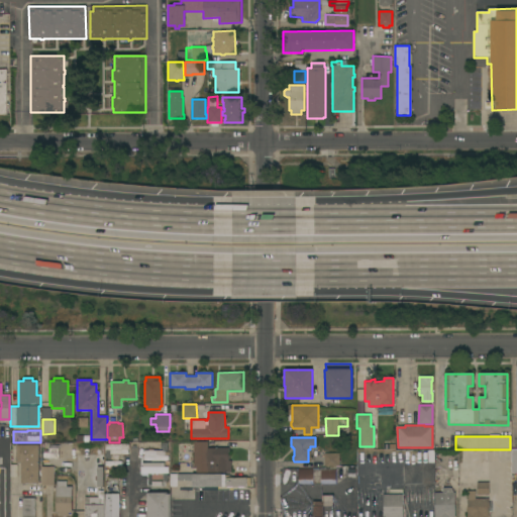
[(142,459),(142,454),(144,454),(144,453),(142,453),(142,451),(144,451),(144,449),(148,449),(148,448),(152,448),(152,450),(162,450),(162,448),(160,448),(160,442),(167,442),(167,447),(167,451),(165,451),(165,455),(168,455),(168,460),(142,459)]
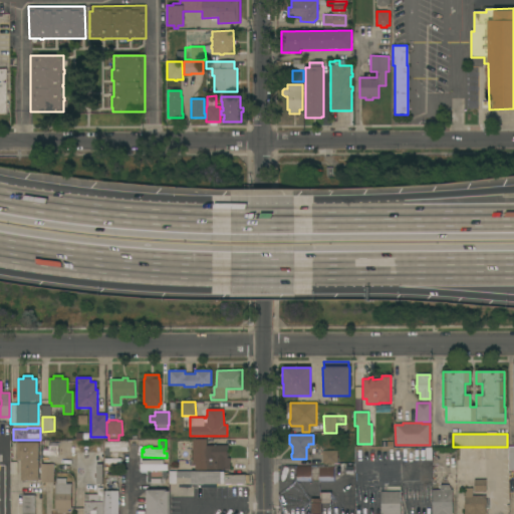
[(207,440),(207,446),(227,446),(227,458),(230,458),(230,470),(193,471),(192,440),(207,440)]
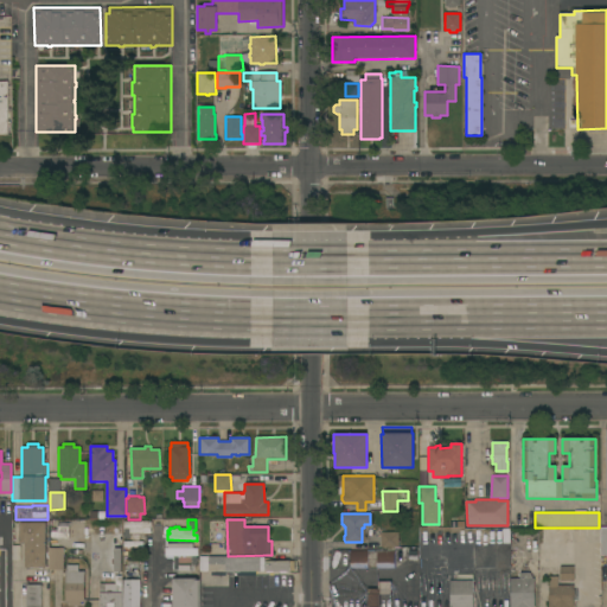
[(46,522),(46,568),(25,568),(25,544),(20,544),(20,523),(46,522)]
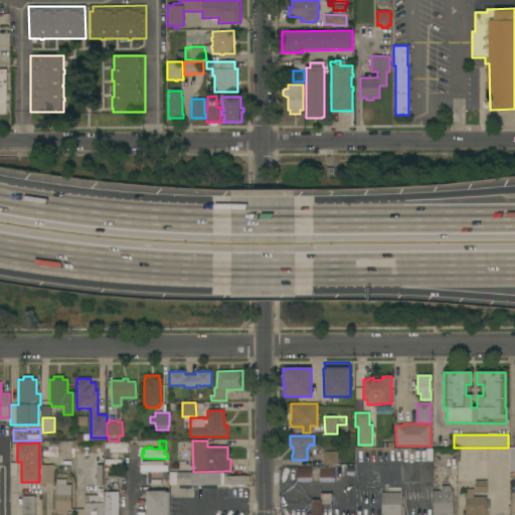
[(128,443),(128,453),(110,453),(110,458),(105,458),(105,443),(128,443)]
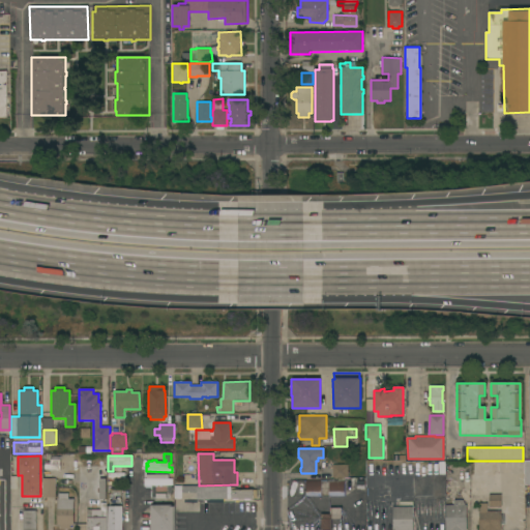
[(332,478),(332,465),(348,465),(348,478),(332,478)]
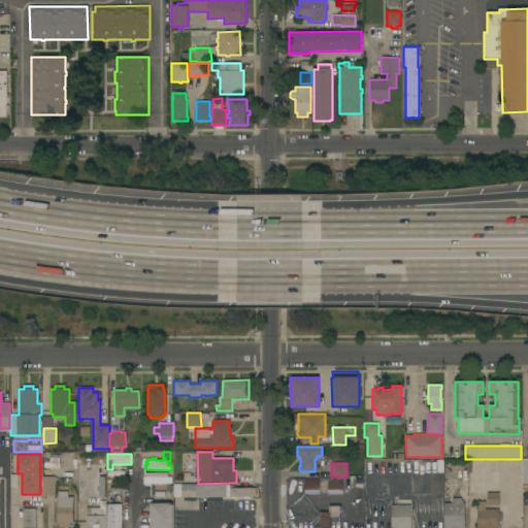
[(365,465),(376,465),(376,471),(380,471),(380,474),(382,474),(382,479),(380,479),(380,481),(371,481),(371,482),(368,482),(368,481),(366,481),(365,465)]
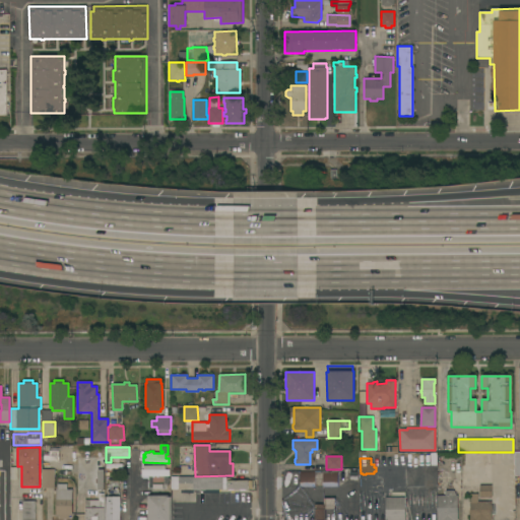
[(165,466),(165,470),(170,470),(170,476),(169,476),(169,484),(164,484),(164,476),(141,476),(141,470),(143,470),(143,465),(165,466)]
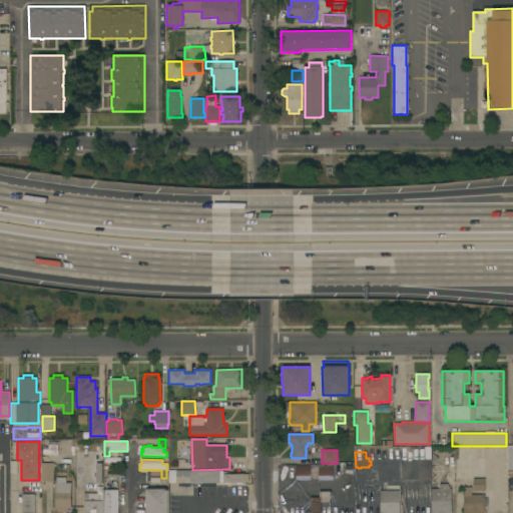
[(41,463),(53,464),(53,482),(41,482),(41,463)]
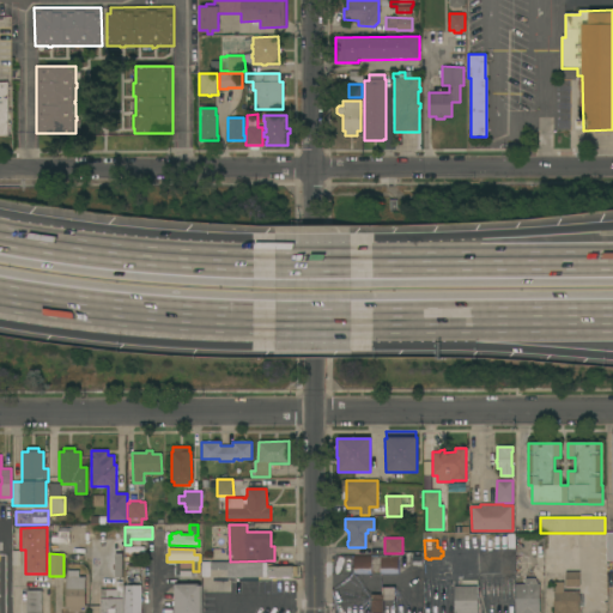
[(371,554),(371,558),(380,558),(380,554),(399,554),(399,575),(381,575),(380,574),(371,574),(371,575),(370,575),(370,577),(363,577),(363,575),(362,575),(362,577),(354,577),(354,575),(353,575),(353,554),(371,554)]
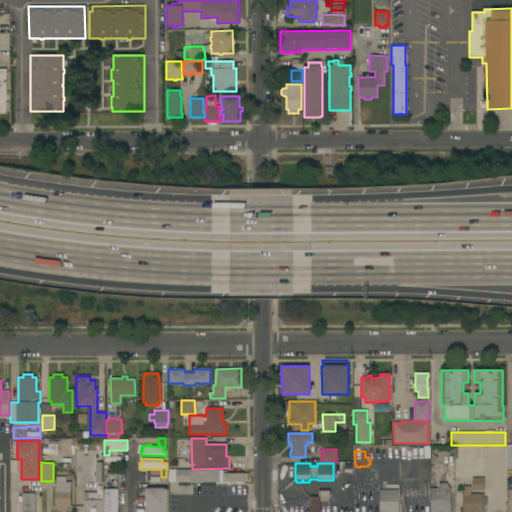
[(245,481),(245,482),(190,482),(190,481),(176,481),(176,469),(224,470),(224,473),(248,473),(248,481),(245,481)]
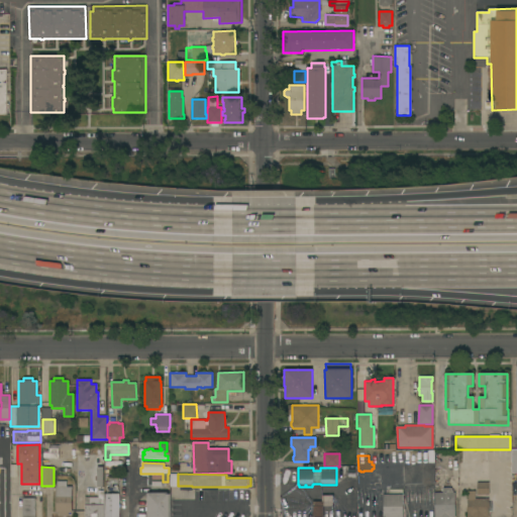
[(72,512),(69,512),(69,516),(59,516),(59,512),(56,512),(56,487),(58,487),(58,482),(67,482),(67,487),(72,487),(72,512)]
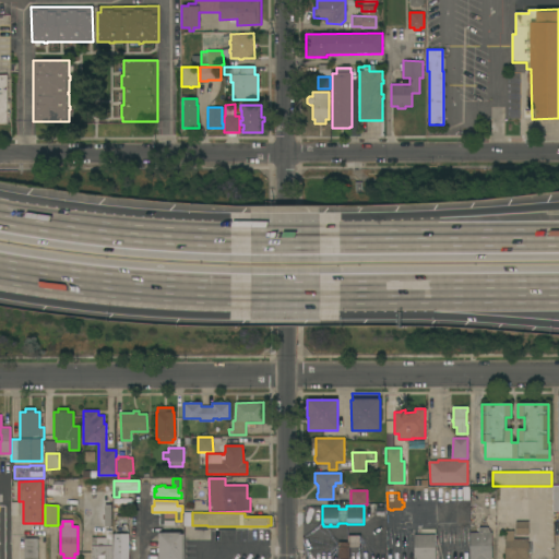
[(528,522),(528,535),(515,535),(515,522),(528,522)]
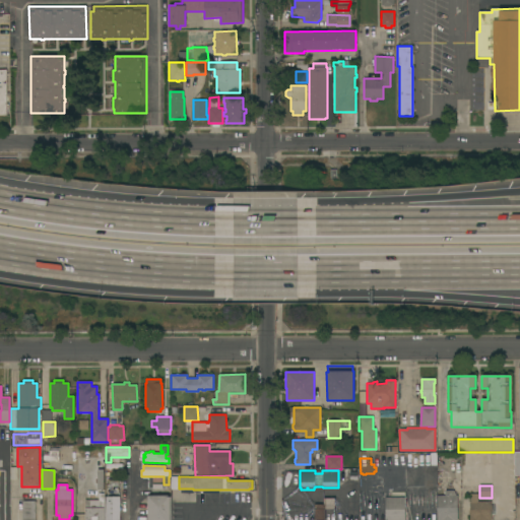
[(437,519),(437,496),(445,496),(445,491),(453,491),(456,496),(457,496),(457,519),(437,519)]
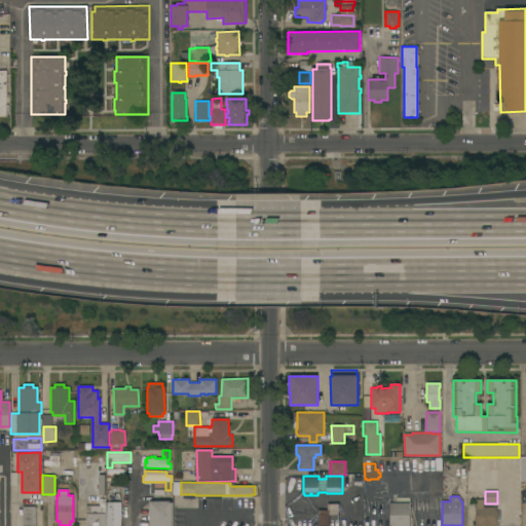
[(106,525),(86,525),(86,506),(100,506),(100,499),(106,499),(106,502),(106,525)]
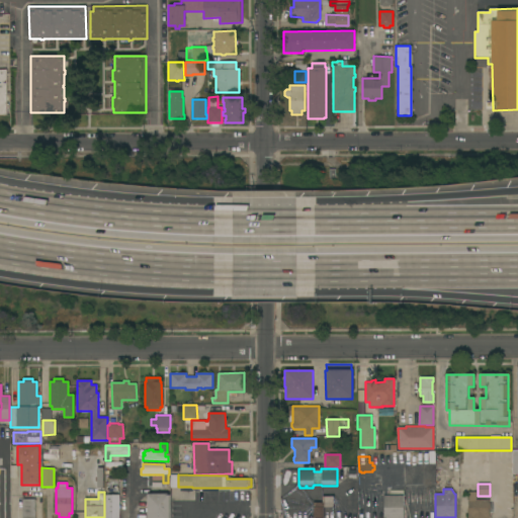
[(468,517),(468,493),(476,493),(476,500),(489,500),(489,517),(468,517)]
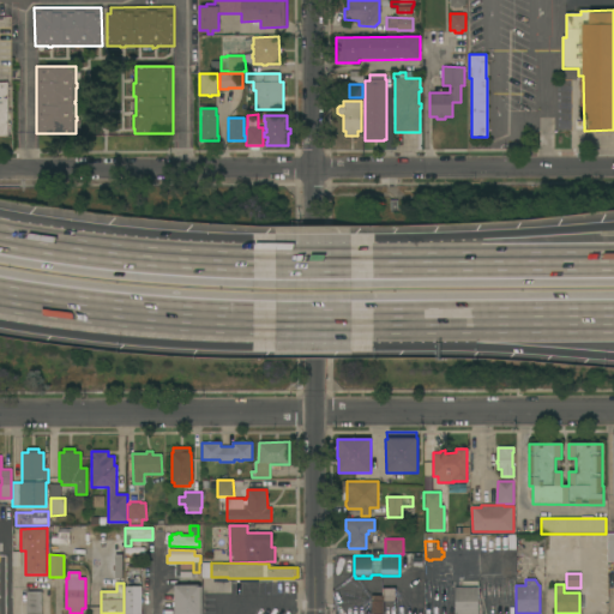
[(200,585),(200,613),(175,613),(175,585),(200,585)]
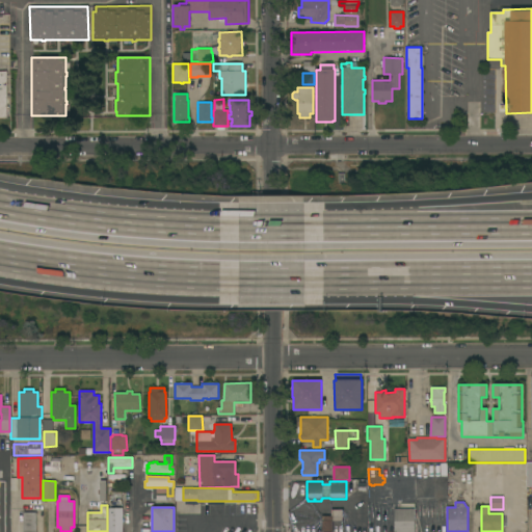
[(123,508),(123,531),(107,531),(107,508),(123,508)]
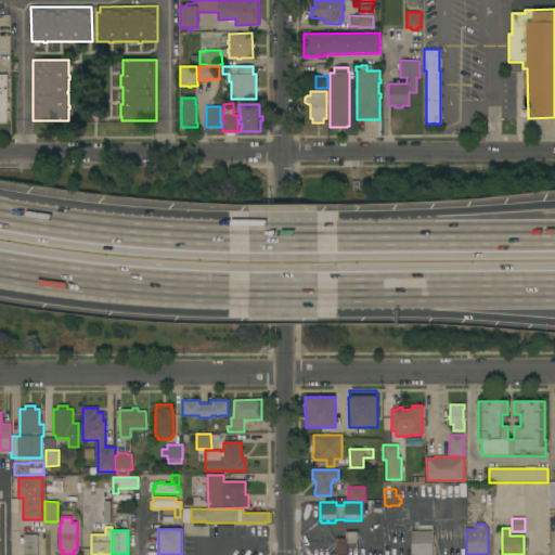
[(358,544),(347,544),(347,554),(336,554),(336,539),(346,539),(346,532),(358,531),(358,544)]
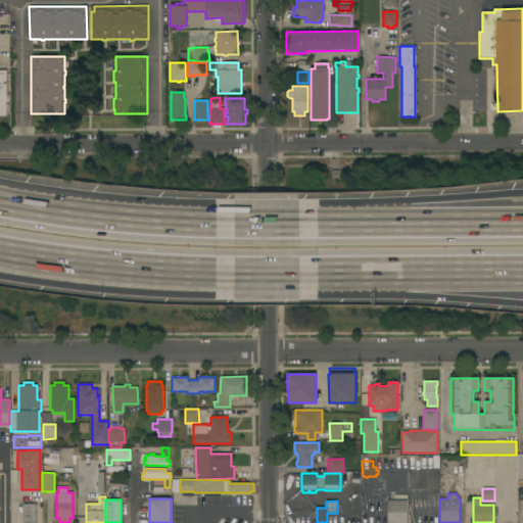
[(408,501),(408,506),(409,506),(409,516),(408,516),(408,522),(388,522),(388,501),(408,501)]
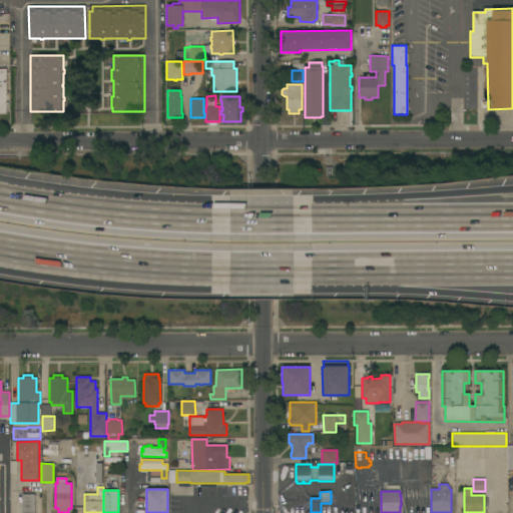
[(356,493),(366,493),(366,499),(370,499),(370,501),(371,501),(371,505),(369,505),(370,508),(363,508),(363,509),(359,509),(359,508),(356,508),(356,493)]
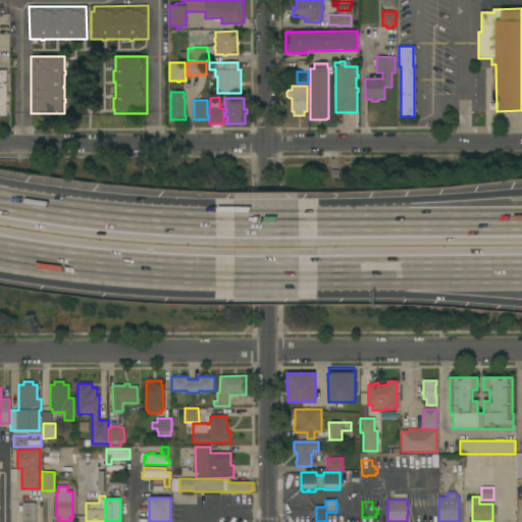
[(22,521),(22,503),(36,503),(36,521),(22,521)]
